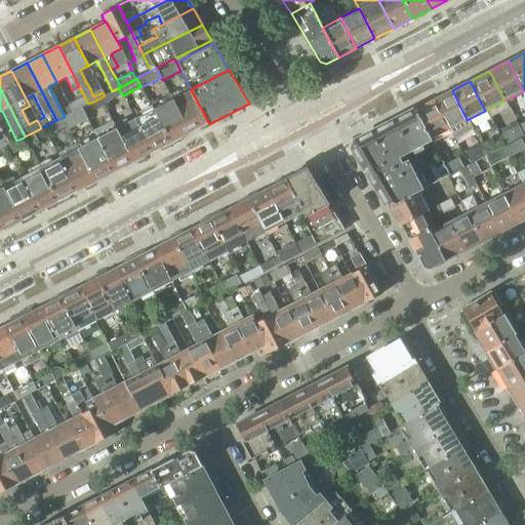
[(122,95),(118,88),(112,91),(105,95),(99,98),(104,105),(122,95)]
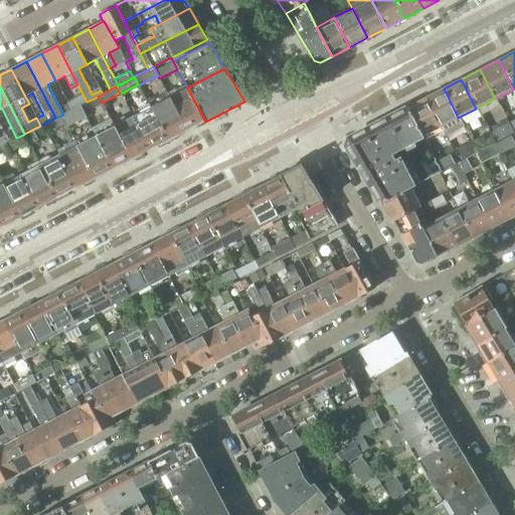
[(169,98),(185,130),(192,126),(196,127),(205,122),(187,88),(169,98)]
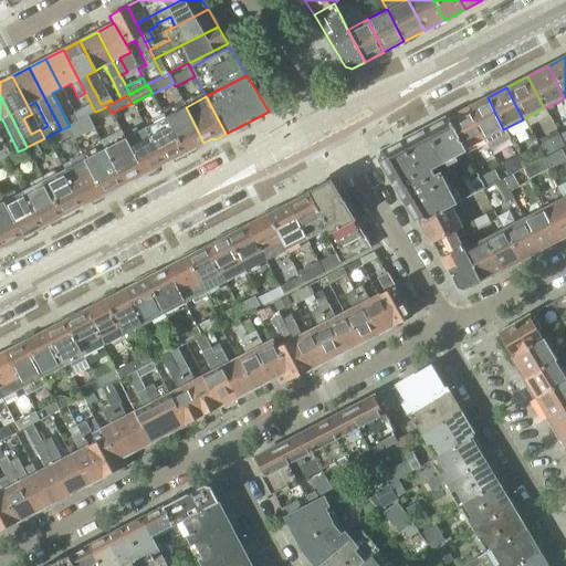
[(503,129),(488,97),(468,107),(484,139),(503,129)]
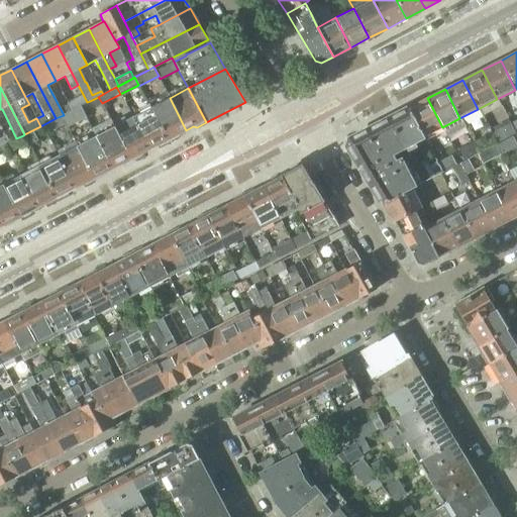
[(73,110),(80,106),(87,102),(84,96),(69,104),(72,111),(73,110)]
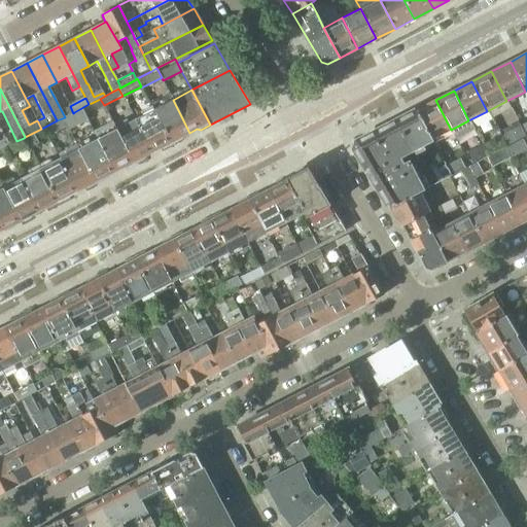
[(92,103),(96,109),(104,105),(100,99),(92,103)]
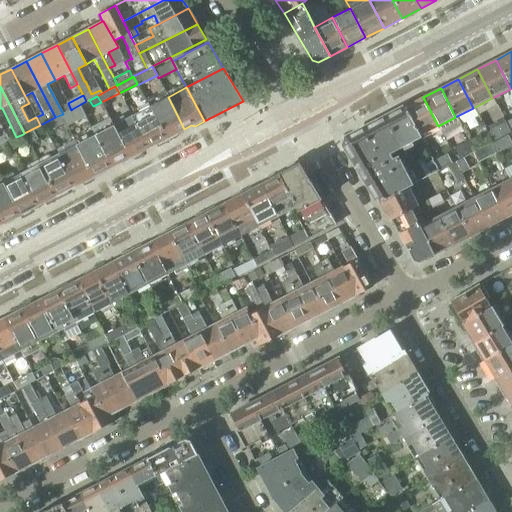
[(149,106),(167,140),(176,136),(177,132),(184,129),(168,97),(149,106)]
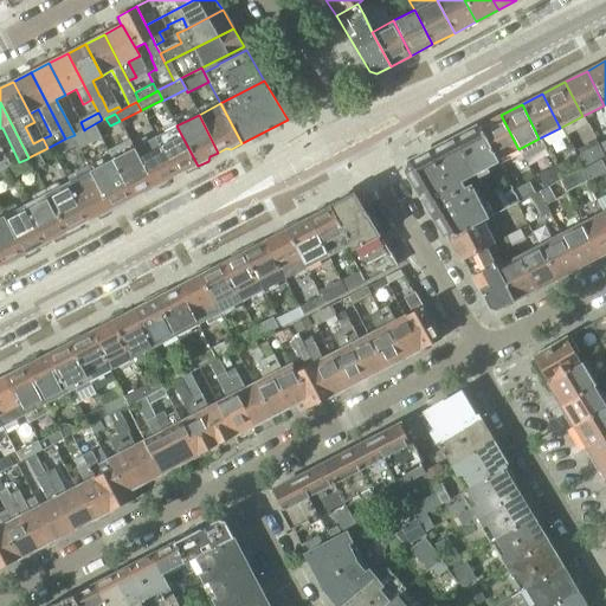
[(479,127),(497,160),(519,149),(501,115),(479,127)]
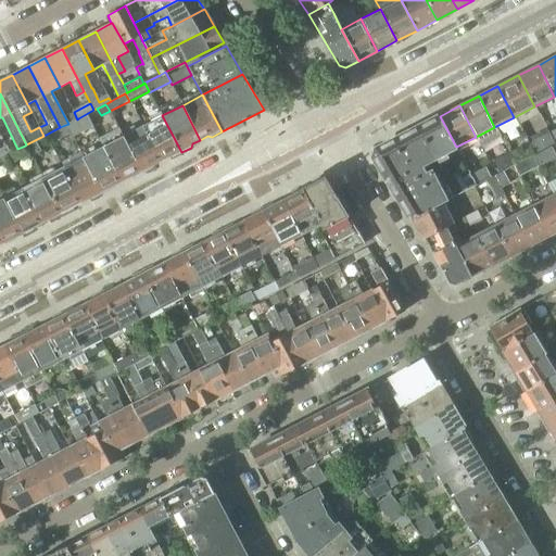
[(92,127),(86,114),(78,118),(85,130),(92,127)]
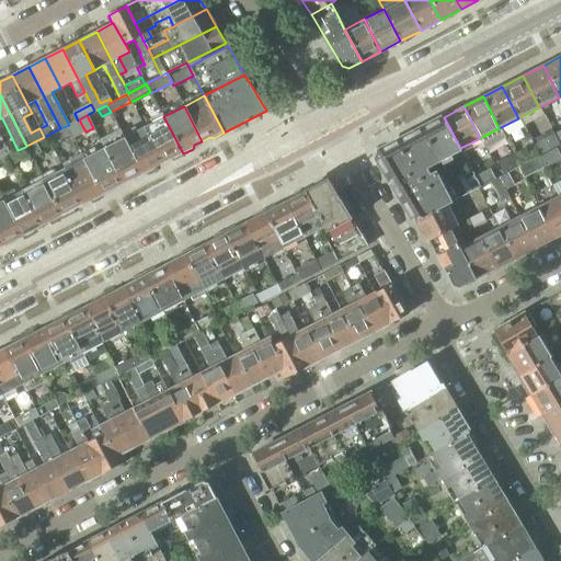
[(144,127),(161,162),(169,158),(173,159),(183,153),(163,116),(144,127)]
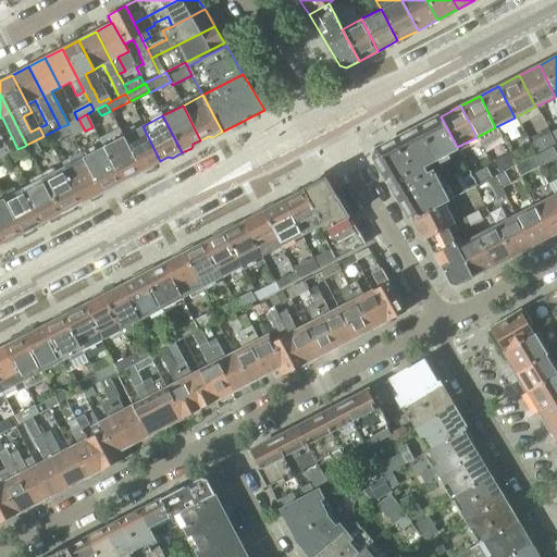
[(441,169),(442,169),(436,158),(457,147),(441,116),(419,127),(433,156),(434,159),(435,158),(441,169)]
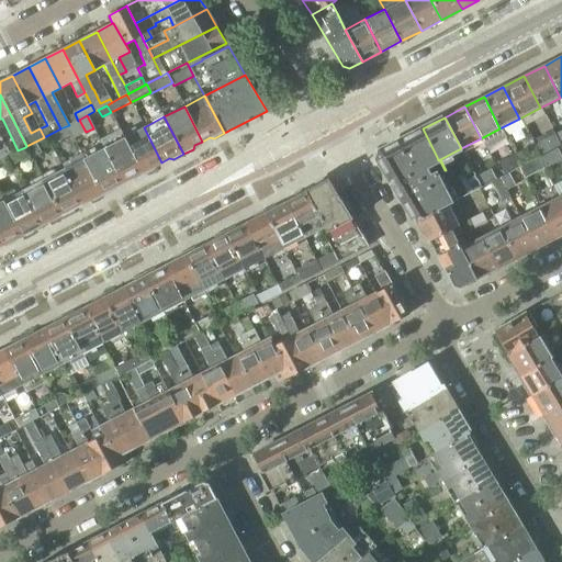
[(66,126),(60,128),(46,136),(51,145),(70,134),(66,126)]
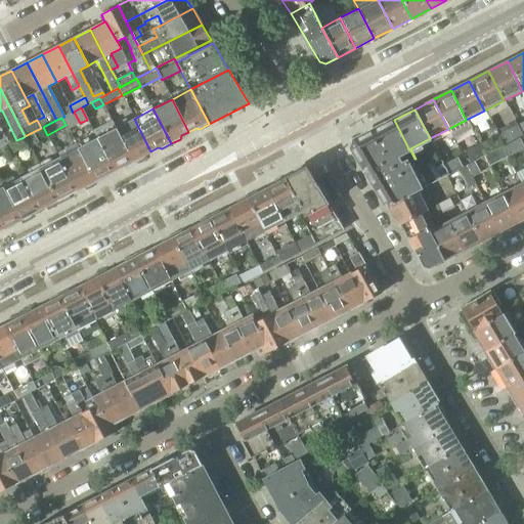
[(115,128),(133,164),(143,159),(144,155),(150,151),(134,119),(115,128)]
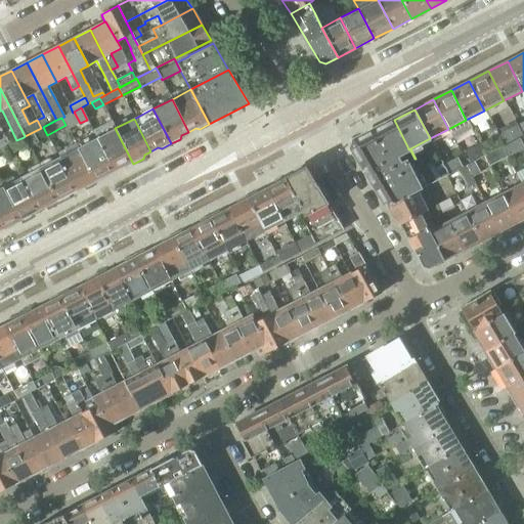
[(394,120),(374,130),(389,157),(407,146),(394,120)]
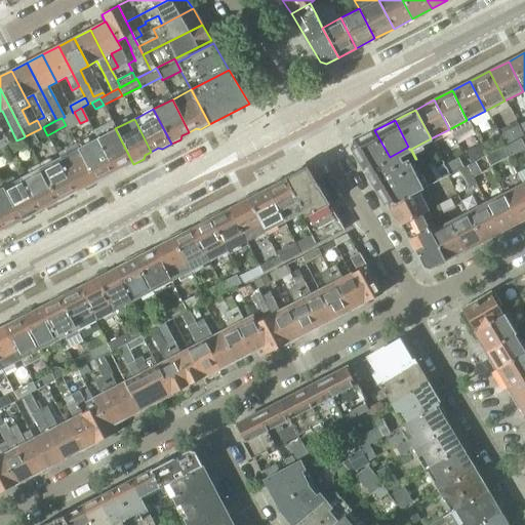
[(96,138),(113,171),(120,167),(124,168),(133,164),(115,128),(112,121),(92,131),(96,138)]
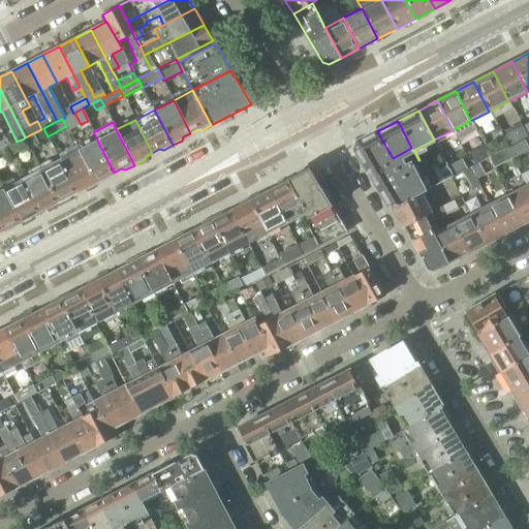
[(501,136),(507,148),(524,139),(525,138),(527,137),(522,127),(520,124),(501,132),(502,135),(501,136)]
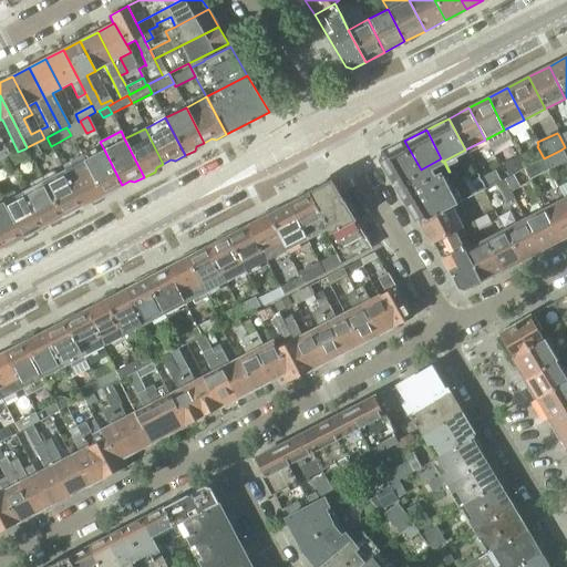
[(47,137),(44,138),(27,147),(26,148),(29,155),(30,157),(34,154),(51,146),(47,137)]
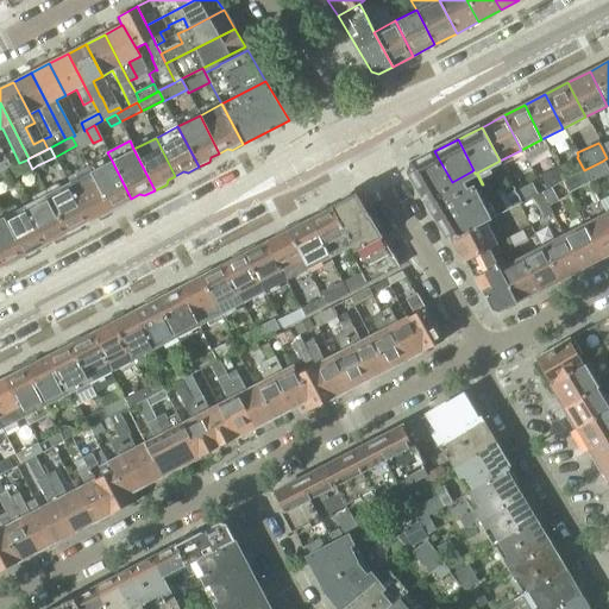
[(409,173),(424,196),(452,182),(434,151),(412,164),(409,173)]
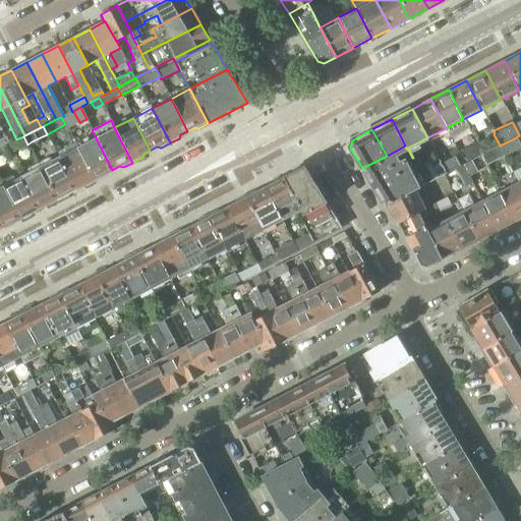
[(0,148),(4,146),(9,143),(5,136),(0,138),(0,148)]
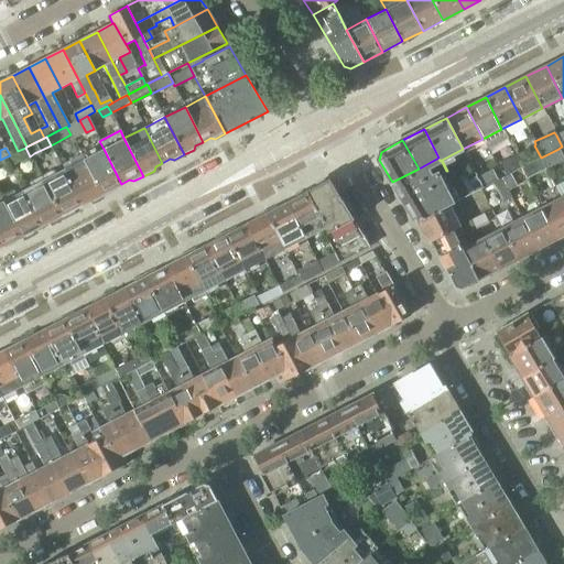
[(83,160),(102,197),(114,192),(115,187),(121,184),(104,149),(83,160)]
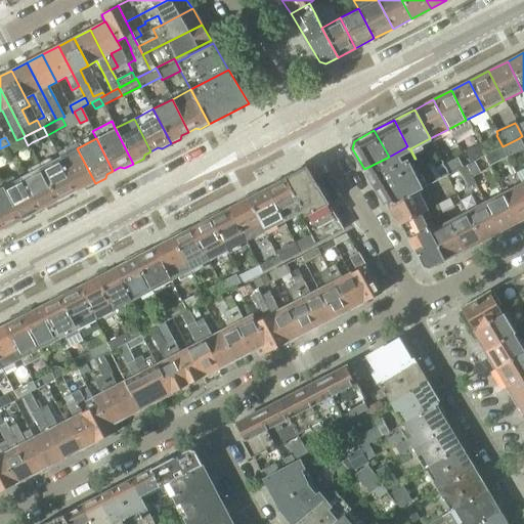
[(503,146),(501,147),(507,156),(523,147),(519,138),(503,146)]
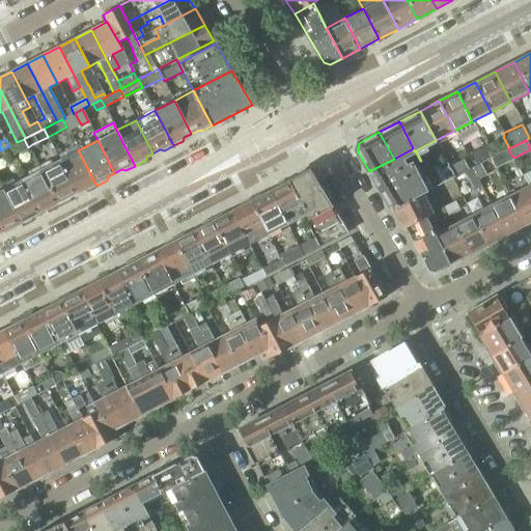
[(499,142),(487,147),(492,156),(502,149),(499,142)]
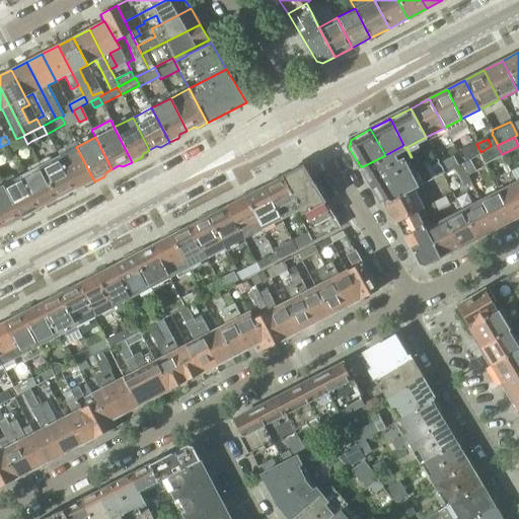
[(9,143),(4,145),(8,153),(17,148),(16,147),(13,141),(9,143)]
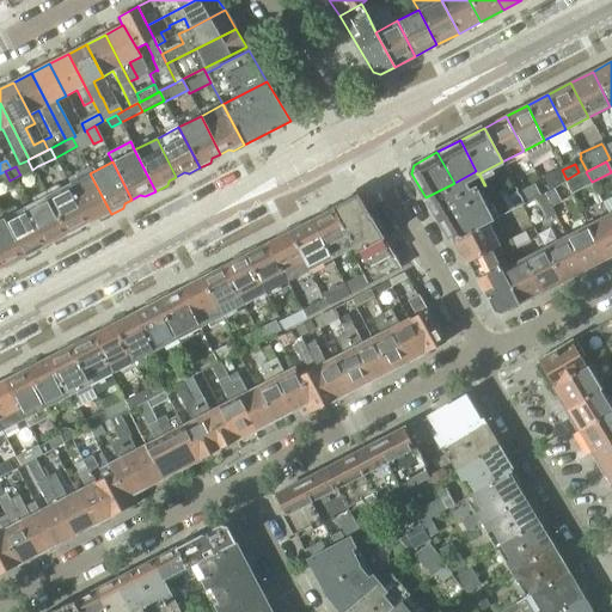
[(426,197),(451,240),(487,222),(524,204),(518,194),(512,182),(503,187),(490,194),(485,185),(484,185),(478,173),(477,175),(476,171),(454,183),(426,197)]
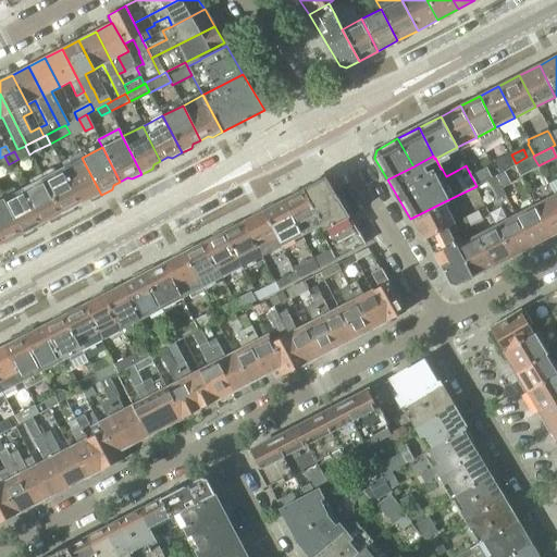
[(497,162),(502,173),(514,166),(515,165),(509,156),(497,162)]
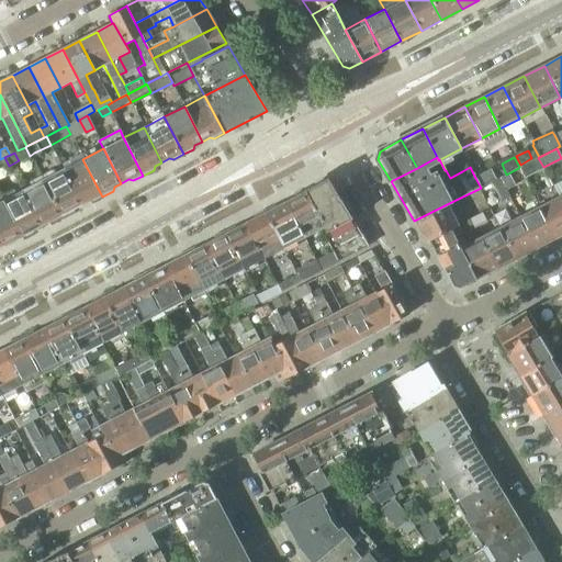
[(457,163),(462,171),(470,167),(465,158),(457,163)]
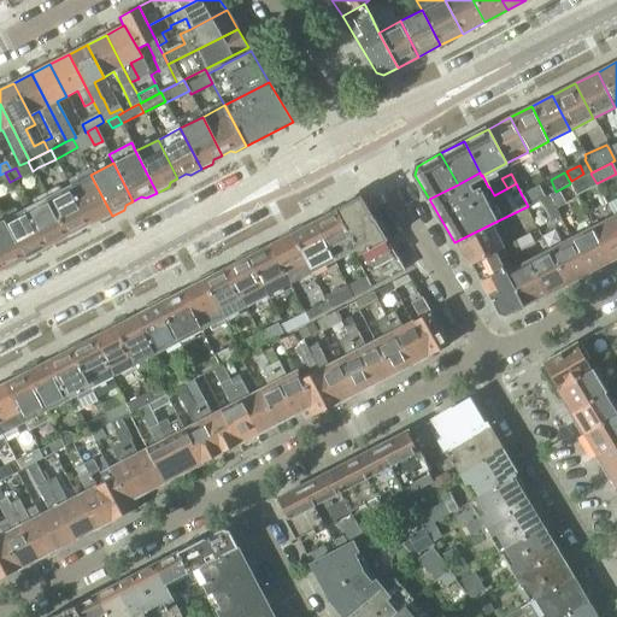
[(591,174),(570,183),(569,184),(575,197),(598,186),(597,183),(591,174)]
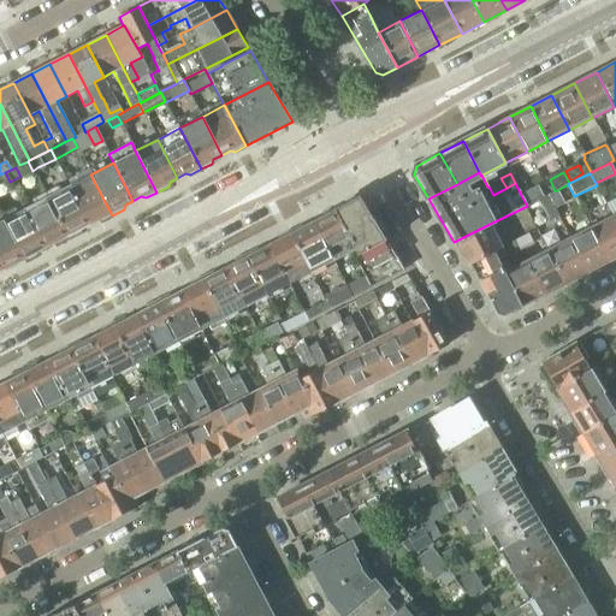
[(69,185),(89,224),(98,219),(101,221),(112,215),(90,175),(69,185)]
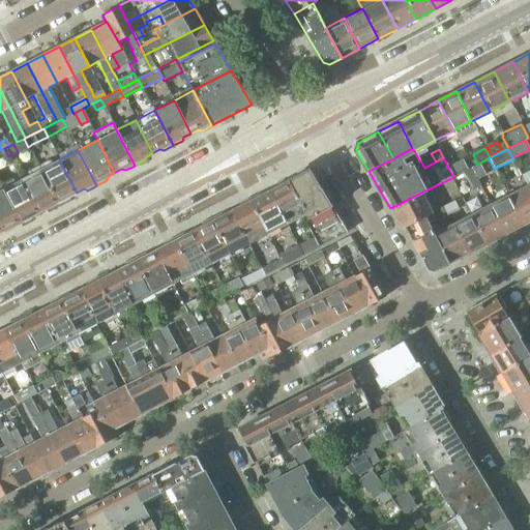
[(477,165),(470,168),(476,179),(495,169),(494,169),(489,158),(477,165)]
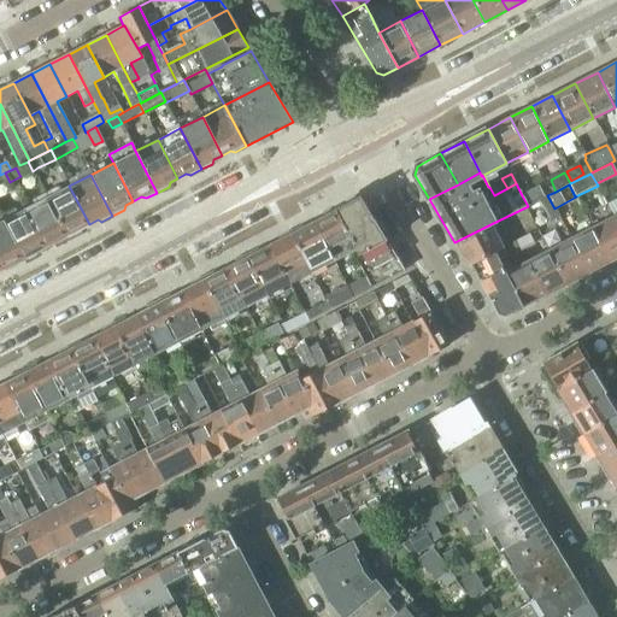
[(47,198),(69,239),(80,233),(81,228),(89,224),(69,186),(47,198)]
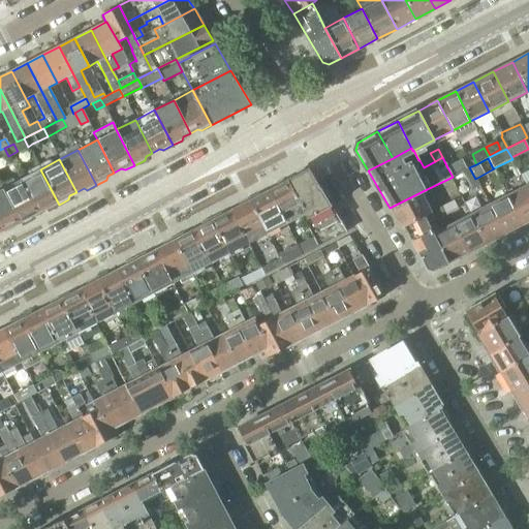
[(453,177),(462,172),(466,169),(462,159),(447,167),(453,177)]
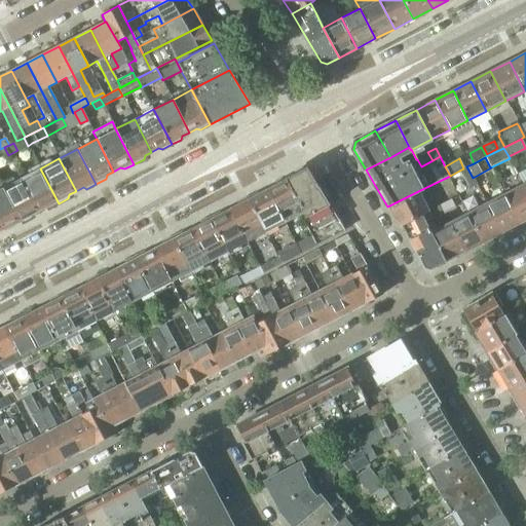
[(285,179),(302,214),(305,218),(303,222),(310,235),(315,246),(344,231),(306,166),(285,179)]
